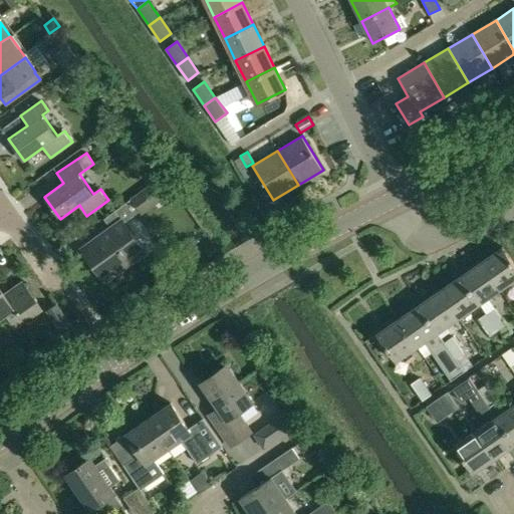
[(155,164),(148,170),(155,180),(160,177),(163,175),(155,164)]
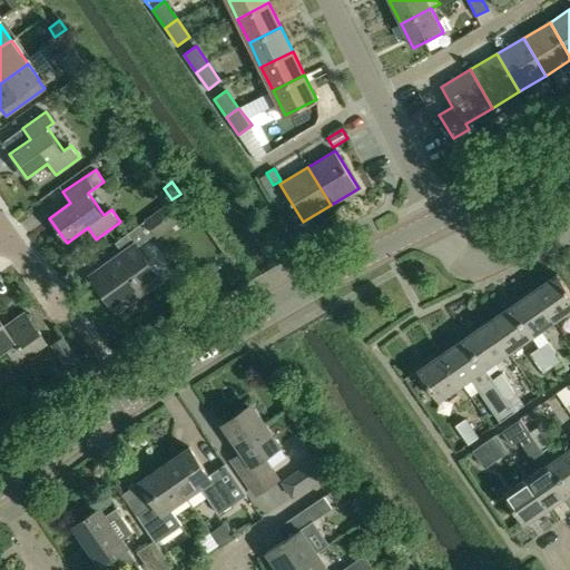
[(173,199),(145,219),(146,222),(155,234),(157,238),(176,224),(185,237),(203,225),(180,194),(177,196),(172,199),(173,199)]
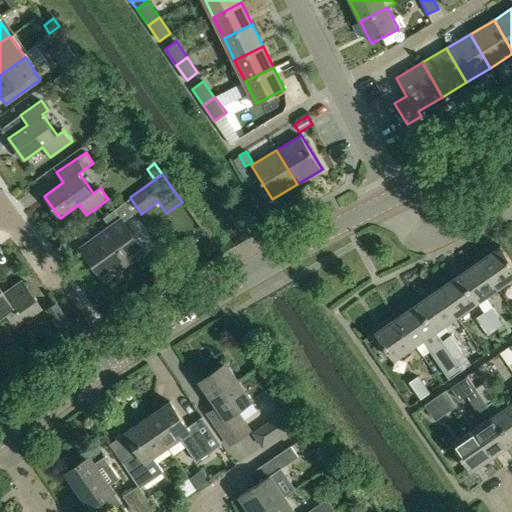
[(95,242),(83,251),(92,263),(97,260),(109,276),(130,261),(127,258),(142,247),(138,242),(146,236),(140,228),(132,234),(123,222),(121,218),(109,226),(92,239),(95,242)]
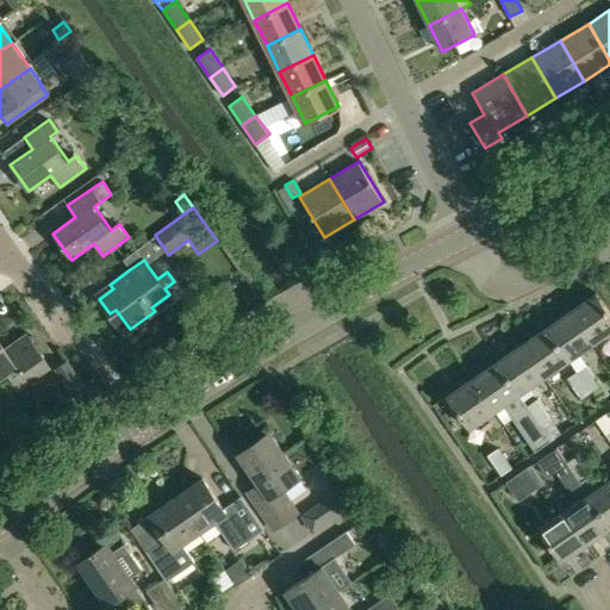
[(609,311),(597,293),(572,310),(595,343),(609,331),(609,311)]
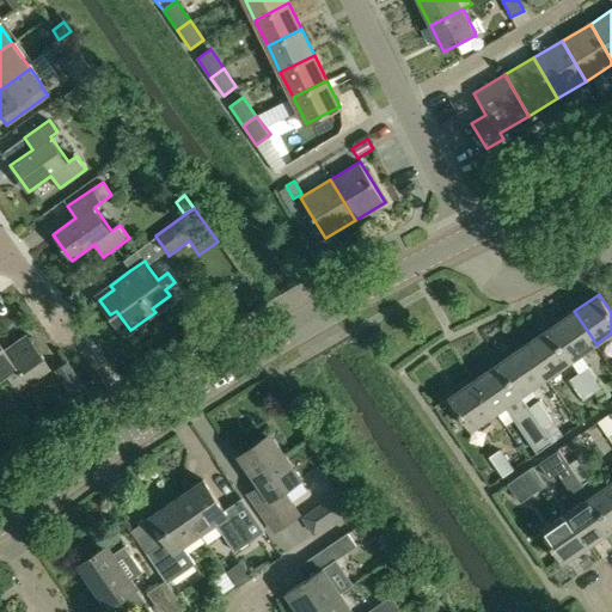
[(574,311),(549,329),(571,361),(597,344),(574,311)]
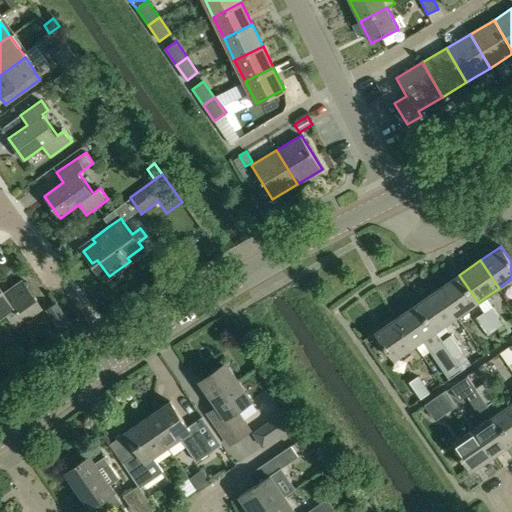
[(459,275),(438,289),(457,317),(478,302),(459,275)]
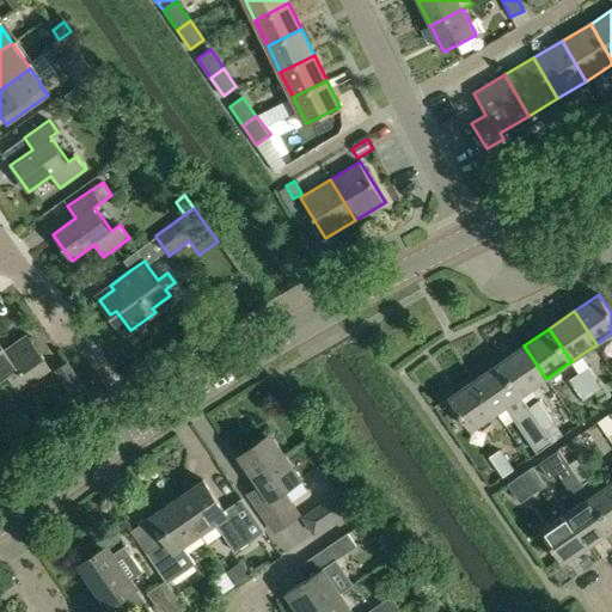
[(0,347),(0,373),(1,373),(11,386),(20,379),(24,384),(47,367),(40,357),(32,346),(24,335),(2,350),(0,347)]
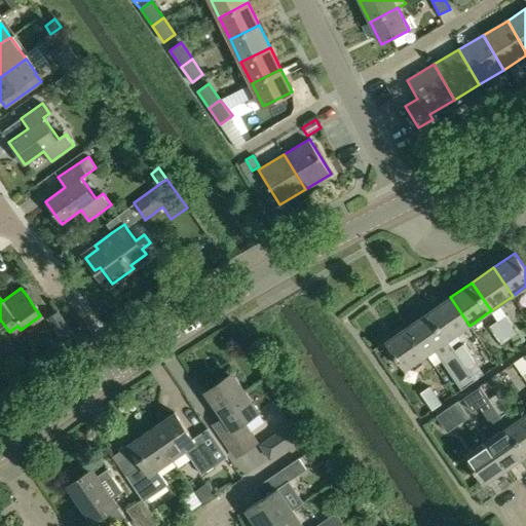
[(450,297),(428,311),(448,340),(470,326),(450,297)]
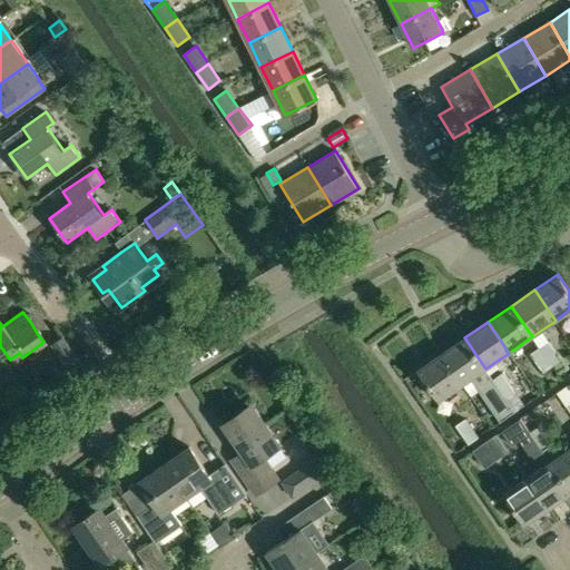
[(62,337),(51,345),(67,366),(78,360),(69,347),(62,337)]
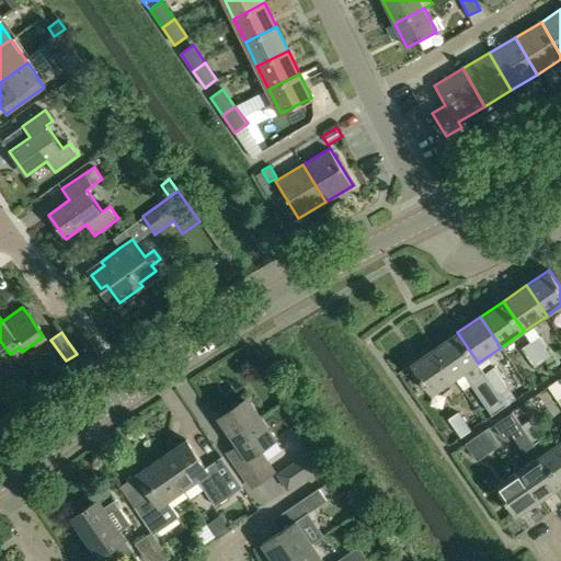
[(457,332),(434,348),(455,378),(464,373),(471,385),(493,415),(507,405),(499,392),(485,374),(478,363),(457,332)]
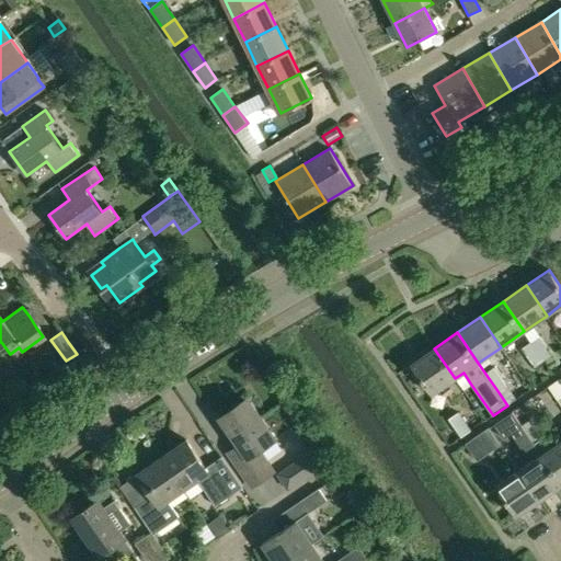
[(539,336),(531,343),(544,361),(546,359),(550,366),(557,362),(539,336)]
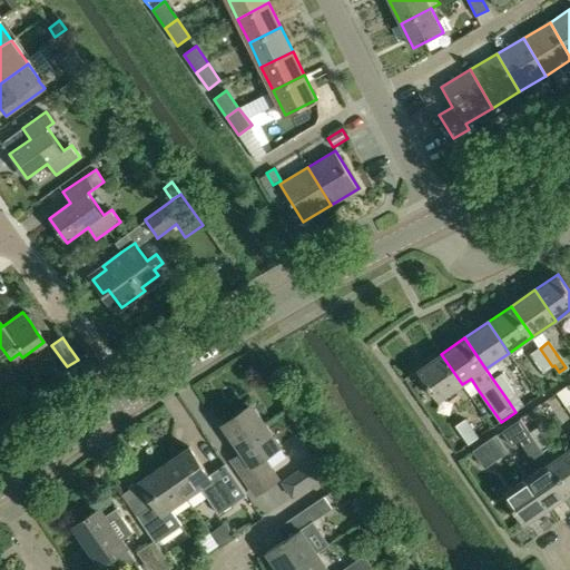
[(540,349),(530,355),(542,374),(552,367),(552,366),(540,349)]
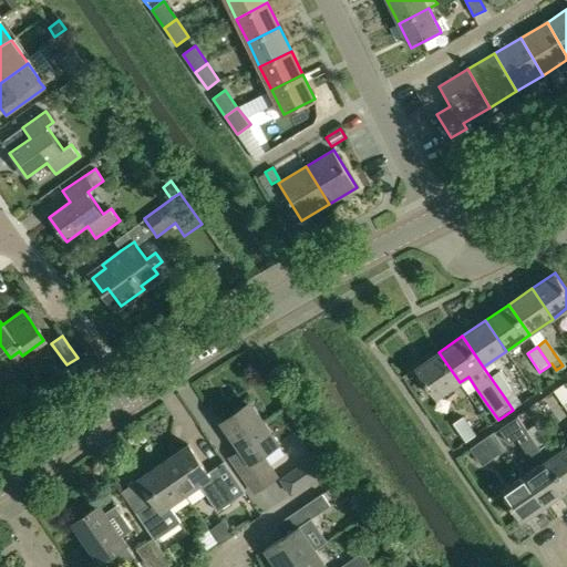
[(439,352),(415,368),(435,399),(460,382),(439,352)]
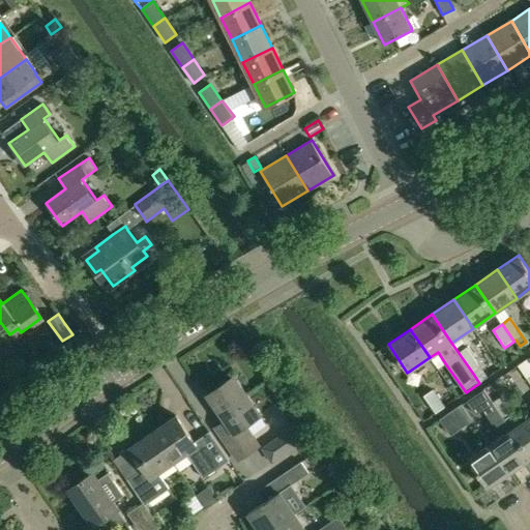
[(467,347),(459,353),(471,371),(479,364),(467,347)]
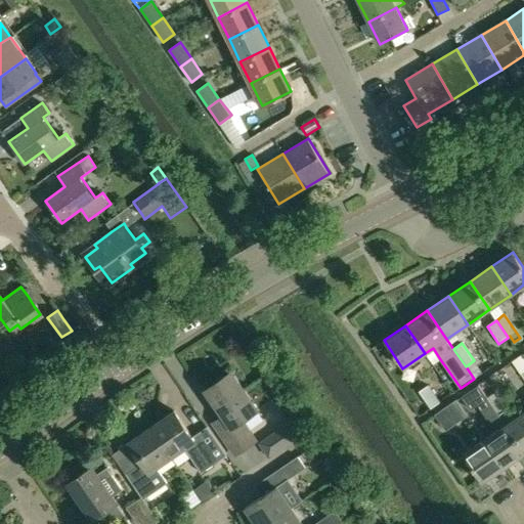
[(523,360),(521,356),(512,361),(521,375),(523,373),(523,360)]
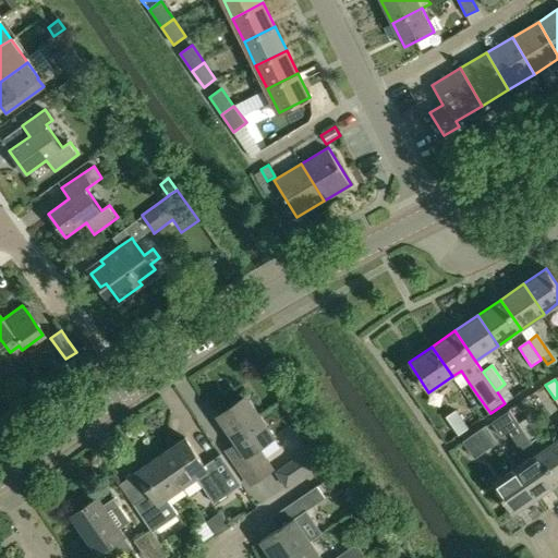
[(232,404),(218,415),(237,443),(226,449),(250,485),(274,469),(259,448),(275,437),(250,399),(245,402),(238,401),(232,404)]
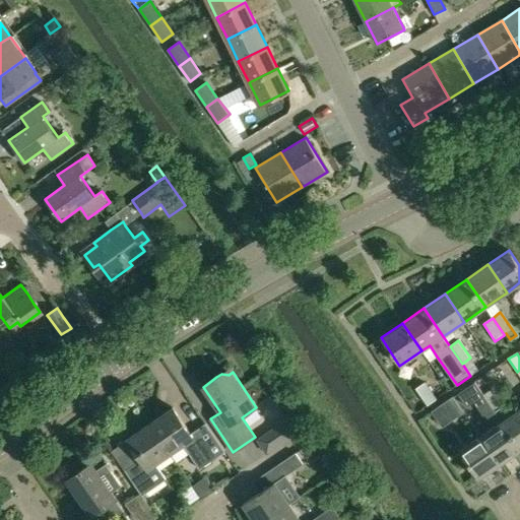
[(425,382),(415,388),(428,405),(437,398),(425,382)]
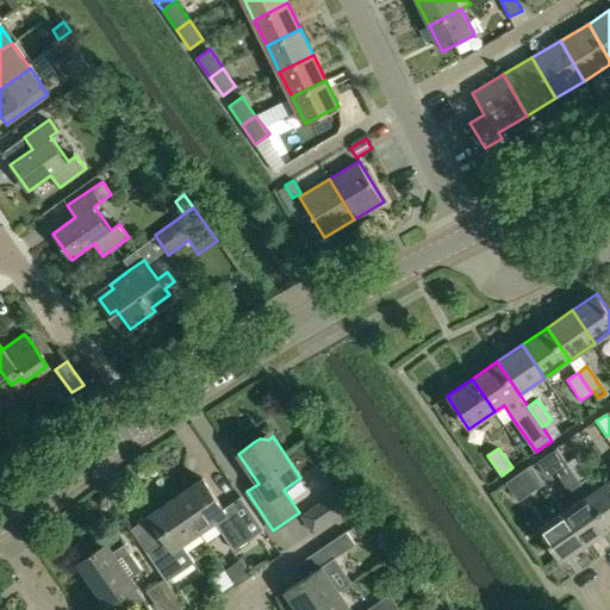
[(548,454),(536,462),(547,477),(558,471),(571,490),(579,500),(564,511),(586,545),(609,528),(609,524),(589,495),(580,483),(567,464),(556,448),(548,454)]
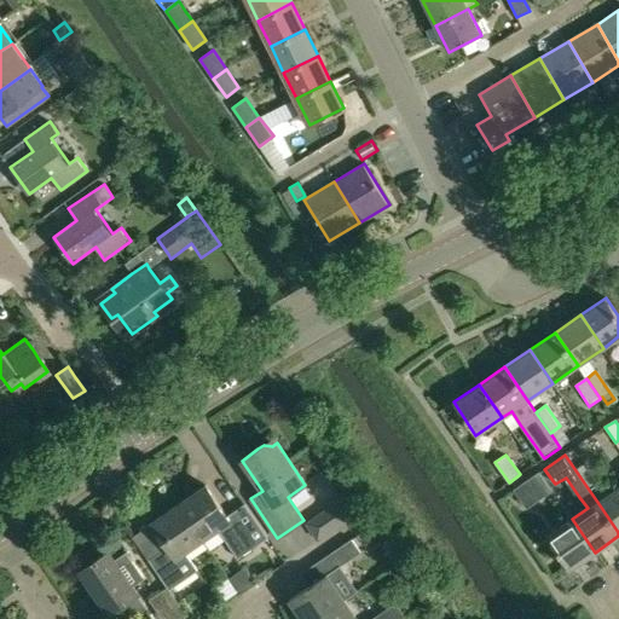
[(585,463),(576,470),(589,490),(597,502),(618,532),(618,486),(607,495),(585,463)]
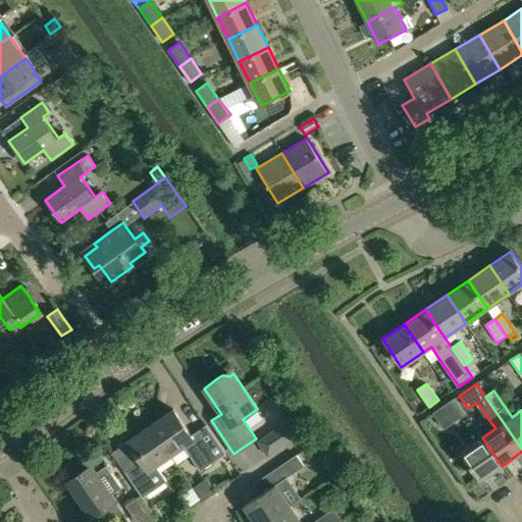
[(455,398),(444,406),(454,421),(465,413),(455,398)]
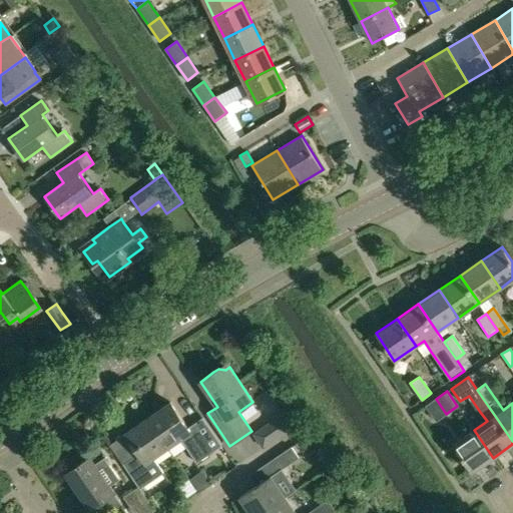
[(171,402),(147,418),(167,448),(181,439),(197,462),(221,445),(202,417),(188,427),(171,402)]
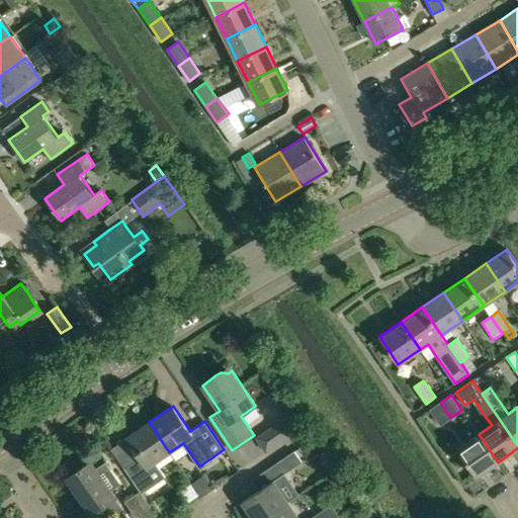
[(142,458),(124,469),(140,491),(142,493),(165,478),(155,462),(169,452),(149,422),(126,437),(128,439),(142,458)]
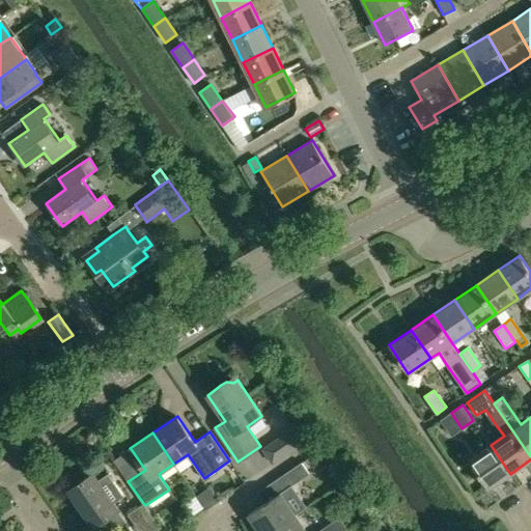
[(280,439),(263,449),(273,464),(289,452),(280,439)]
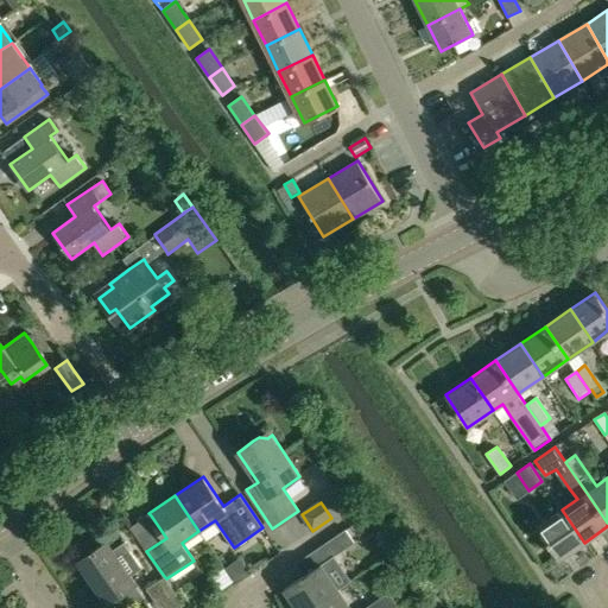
[(562,510),(537,527),(559,561),(584,543),(562,510)]
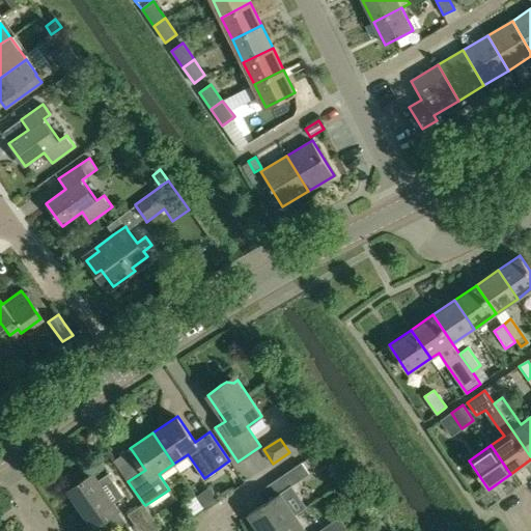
[(266,502),(248,513),(259,530),(270,530),(296,513),(306,506),(291,484),(309,473),(302,463),(269,484),(276,495),(266,502)]
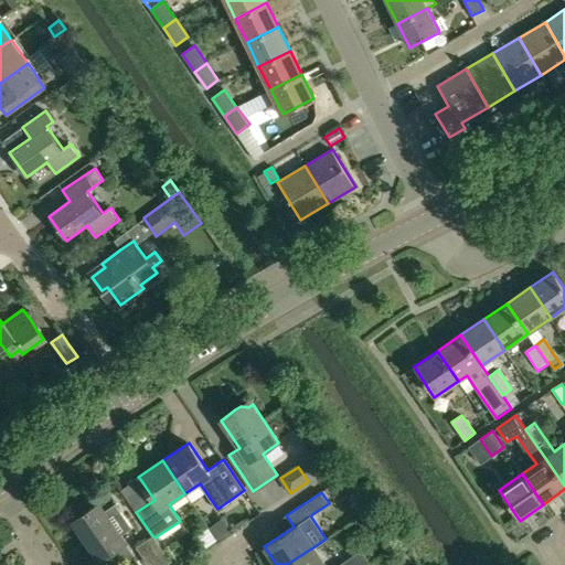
[(99,502),(72,521),(99,561),(127,542),(121,534),(131,528),(115,503),(105,511),(99,502)]
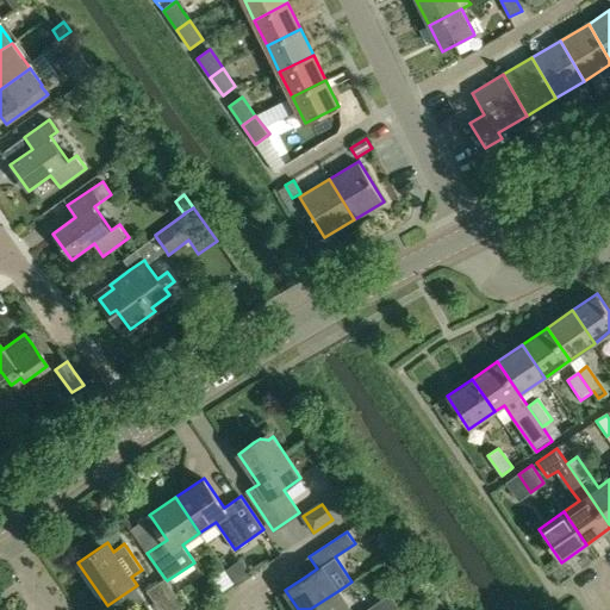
[(223,590),(234,583),(224,570),(213,577),(223,590)]
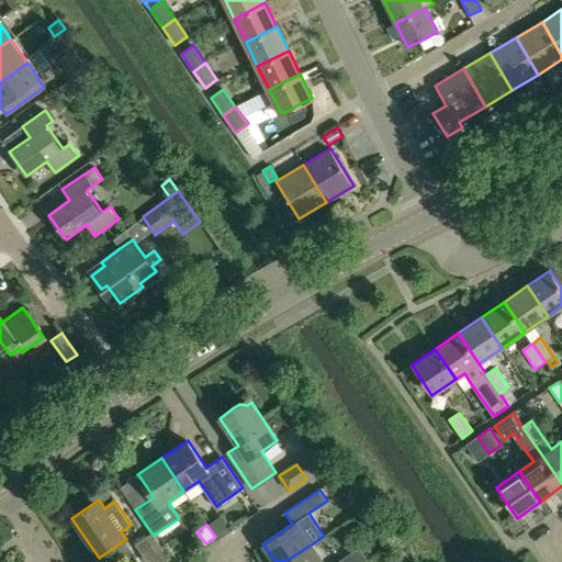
[(135,543),(147,561),(165,561),(170,559),(154,535),(152,532),(135,543)]
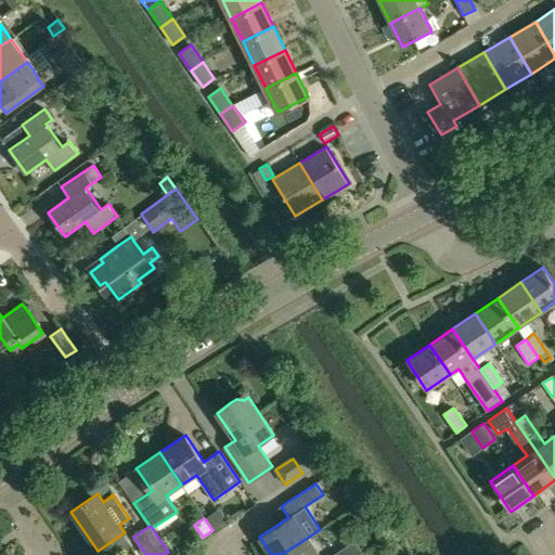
[(320,554),(309,537),(282,554),(356,554),(362,551),(355,541),(333,554),(320,554)]
